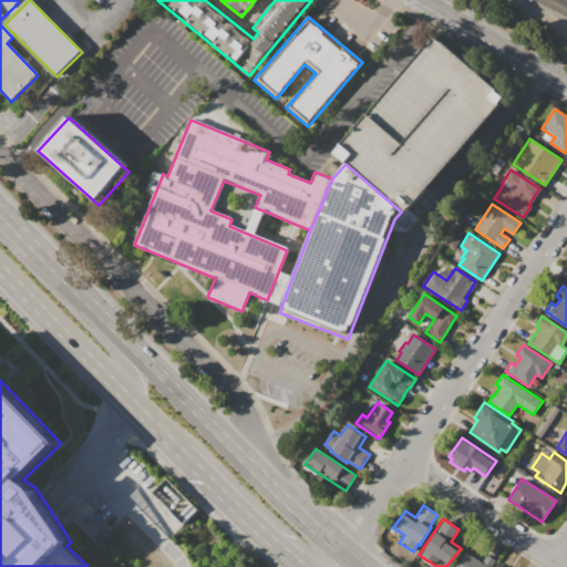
[(455,566),(465,552),(482,563),(487,555),(494,559),(488,566),(455,566)]
